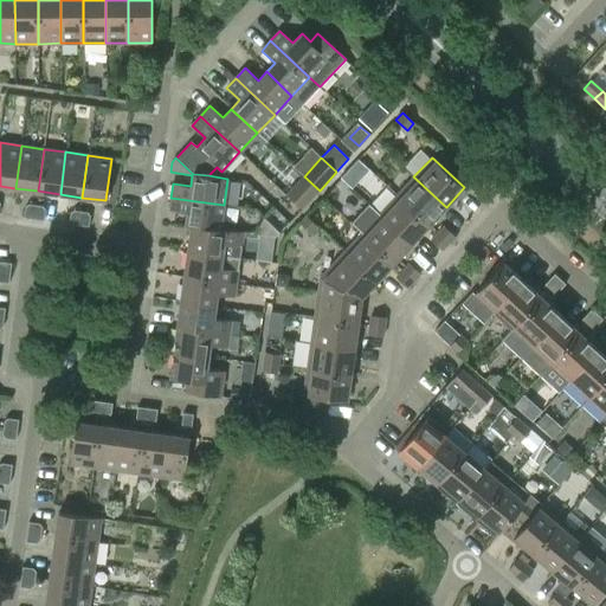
[(287,195),(302,210),(320,191),(304,176),(287,195)]
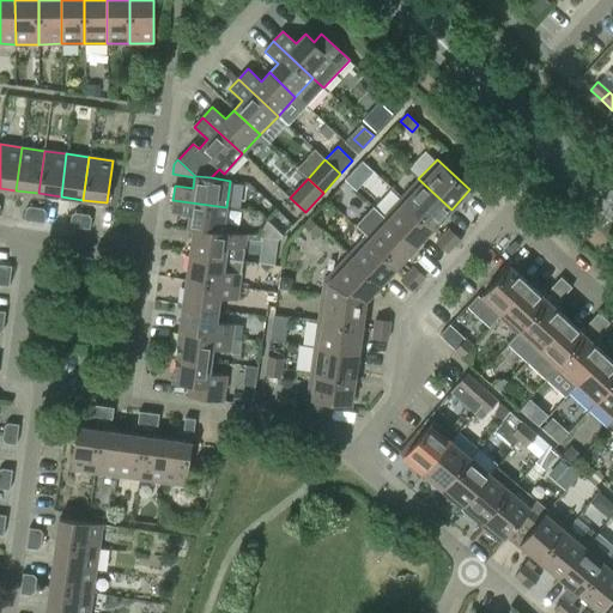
[(418,178),(401,198),(434,228),(451,210),(418,178)]
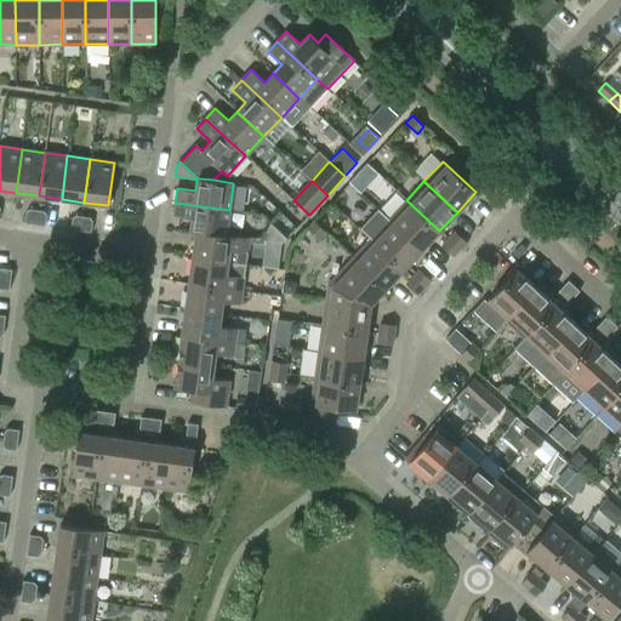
[(406,200),(388,220),(421,250),(439,231),(406,200)]
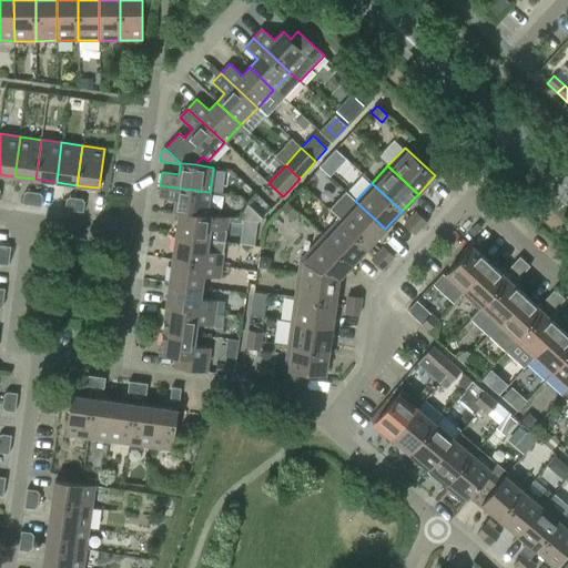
[(173,212),(179,212),(206,215),(206,214),(210,192),(160,185),(159,198),(175,200),(173,212)]
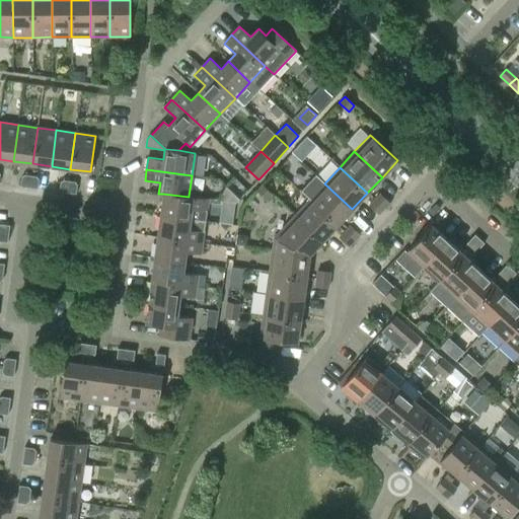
[(28,188),(30,175),(24,174),(21,177),(20,187),(28,188)]
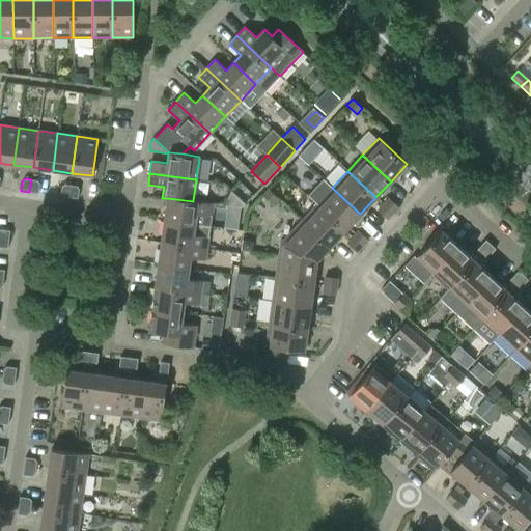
[(31,179),(29,192),(38,193),(39,184),(37,180),(31,179)]
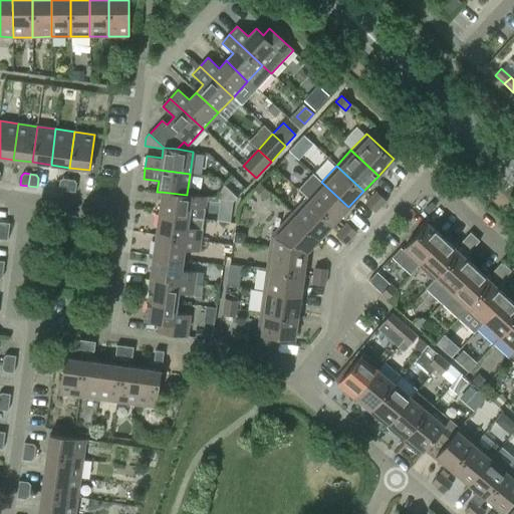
[(66,191),(68,180),(62,179),(59,181),(58,190),(66,191)]
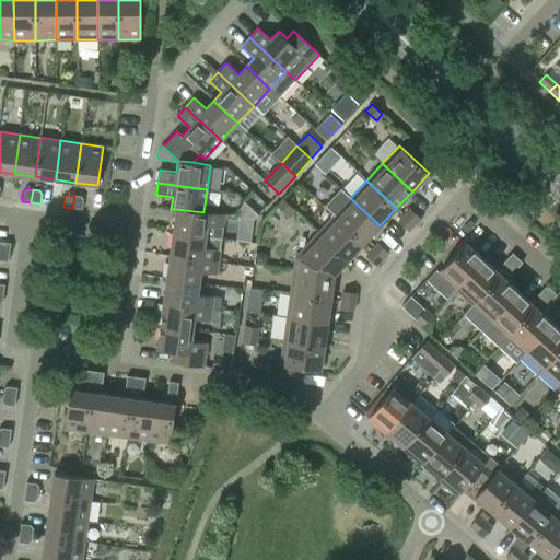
[(74,196),(72,208),(82,210),(83,199),(81,196),(74,196)]
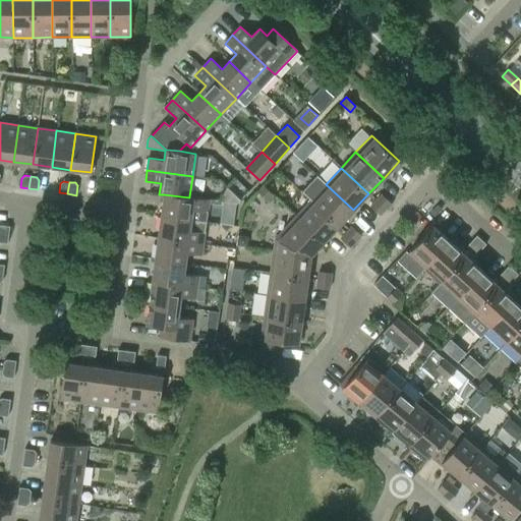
[(339,226),(353,210),(326,184),(311,199),(339,226)]
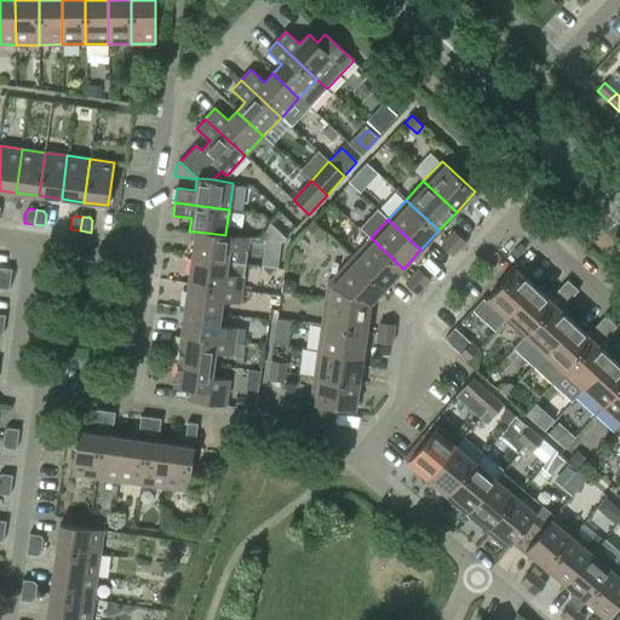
[(319,240),(325,233),(314,222),(306,229),(319,240)]
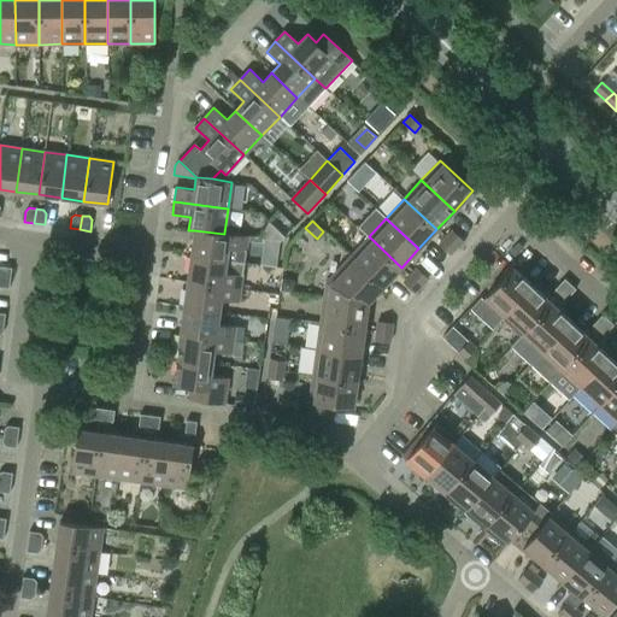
[(272,228),(274,227),(270,222),(264,234),(263,239),(281,241),(283,239),(272,228)]
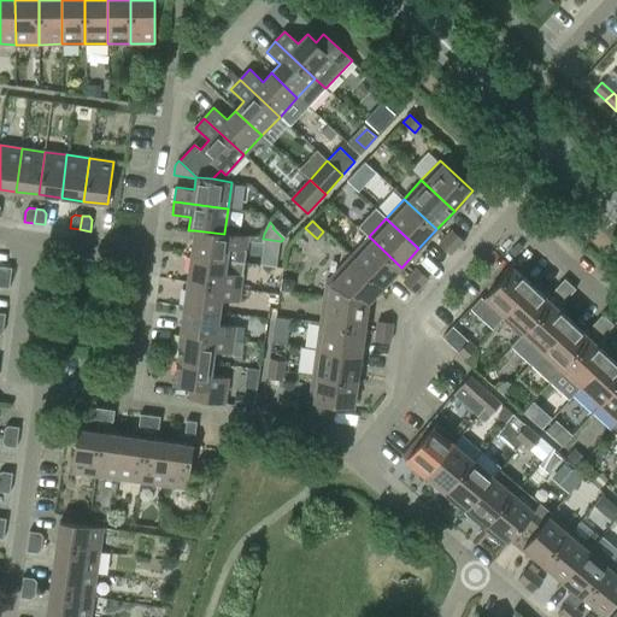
[(194,230),(191,256),(244,263),(247,236),(224,233),(224,234),(194,230)]
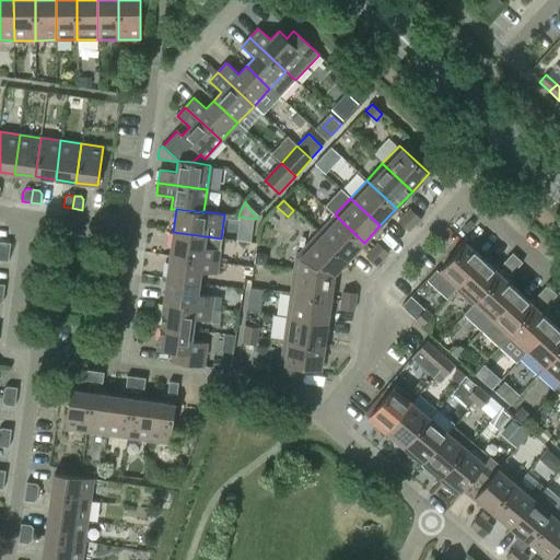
[(410,209),(404,216),(415,225),(420,219),(410,209)]
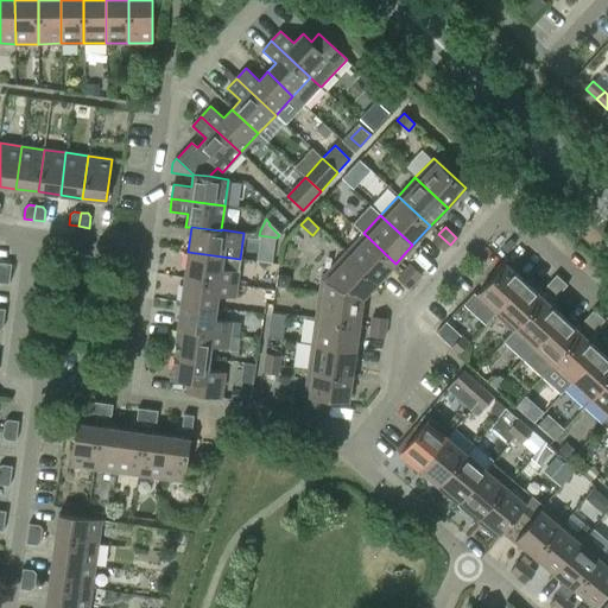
[(379,282),(396,264),(363,233),(346,252),(379,282)]
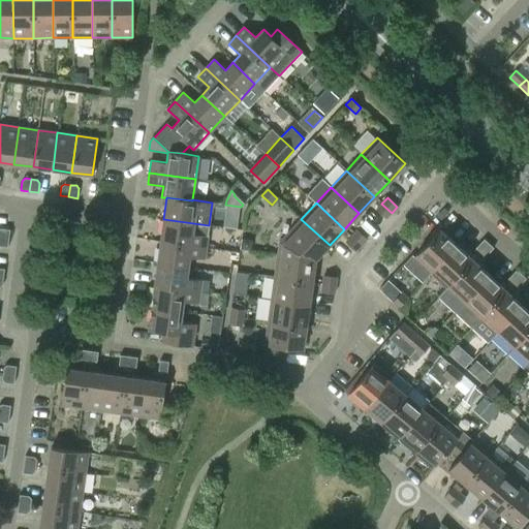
[(385,219),(392,213),(381,204),(376,210),(385,219)]
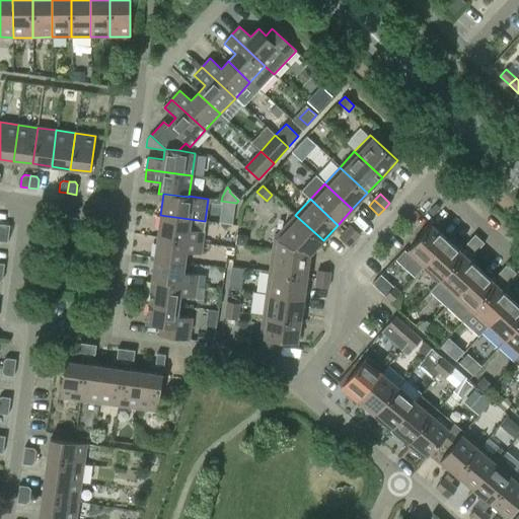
[(203,243),(205,221),(160,215),(157,236),(203,243)]
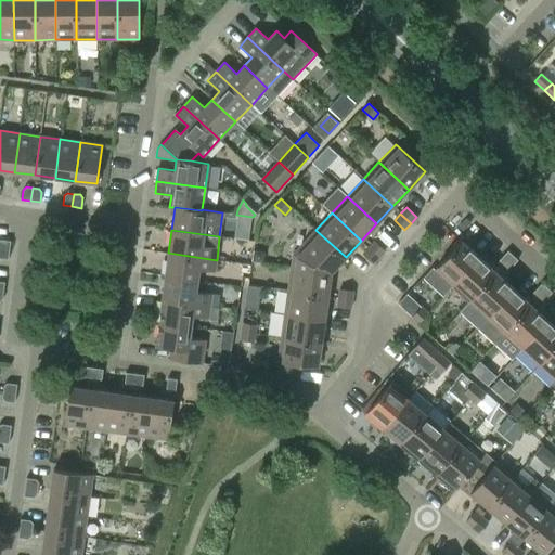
[(331,273),(346,257),(315,230),(293,255),(291,268),(331,273)]
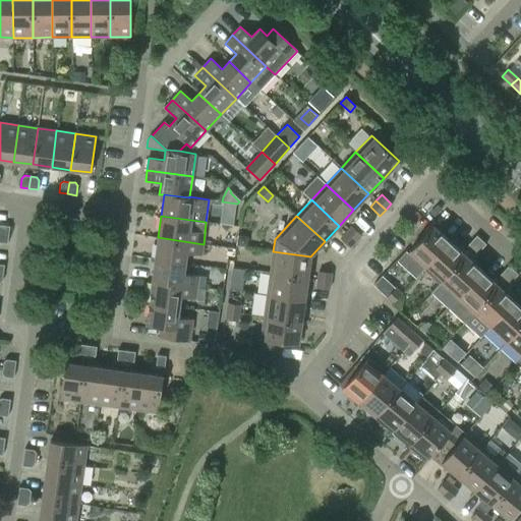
[(0,233),(8,235),(10,226),(0,225),(0,233)]
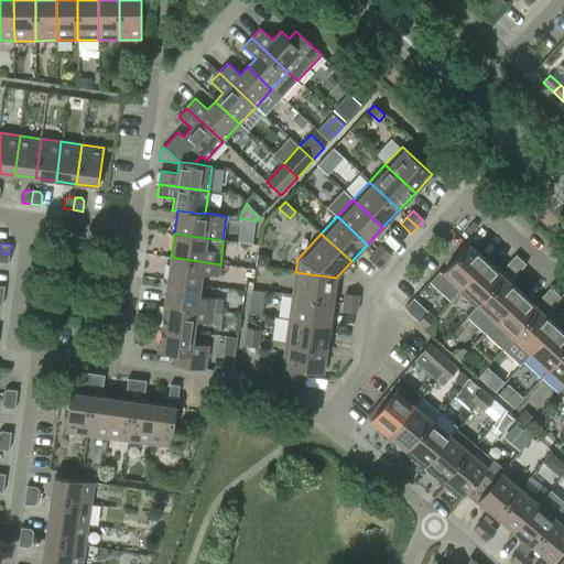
[(441,275),(459,292),(487,261),(469,245),(441,275)]
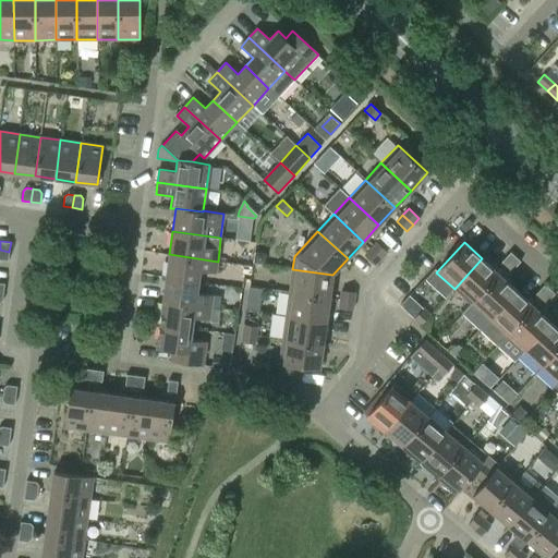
[(376,243),(371,249),(381,258),(387,253),(376,243)]
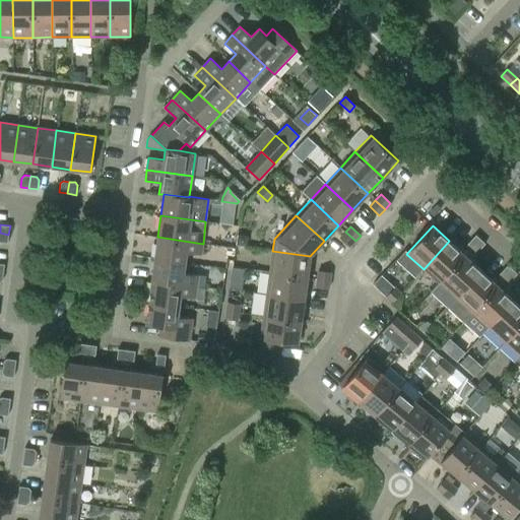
[(349,247),(355,241),(345,232),(339,238),(349,247)]
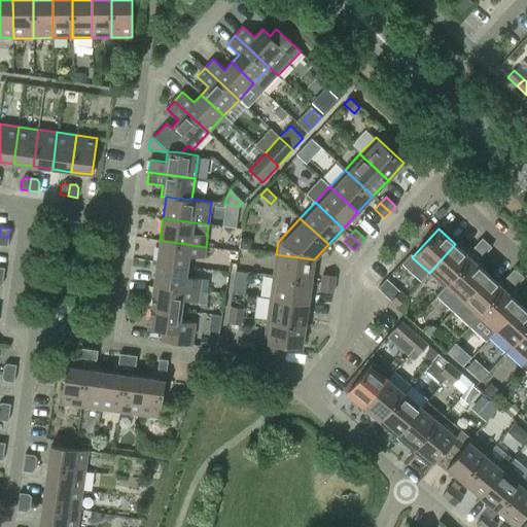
[(8,238),(0,236),(0,245),(7,246),(8,238)]
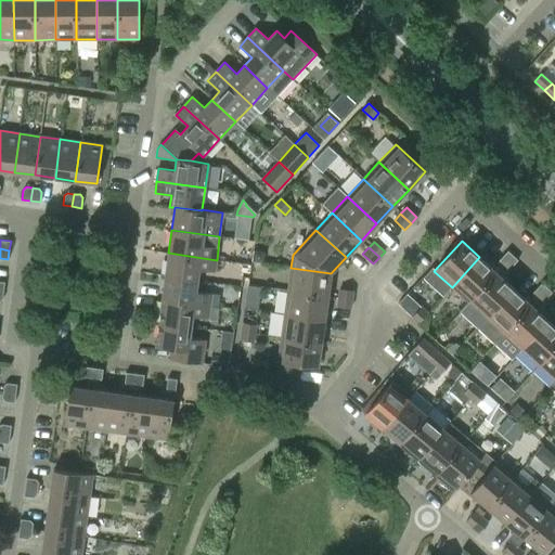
[(507,250),(501,258),(512,267),(517,260),(507,250)]
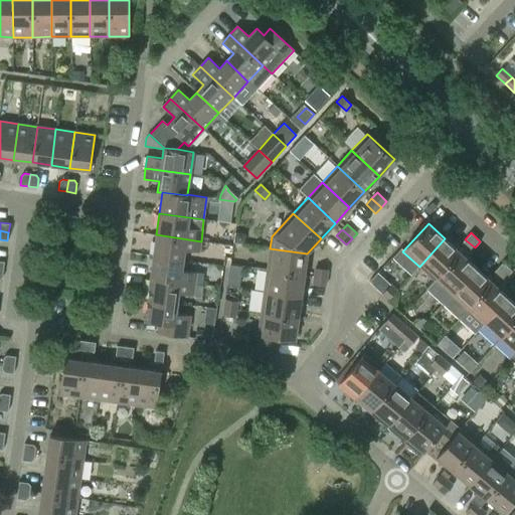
[(199,252),(201,241),(156,234),(153,256),(183,261),(184,250),(199,252)]
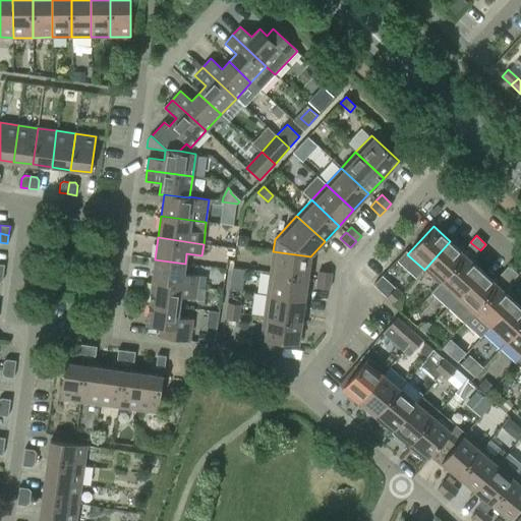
[(424,270),(440,284),(441,284),(466,256),(450,241),(424,270)]
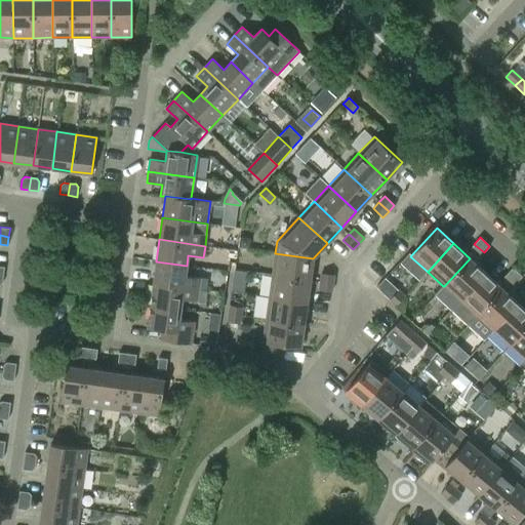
[(480,257),(484,252),(474,244),(471,248),(471,252),(476,257),(480,257)]
